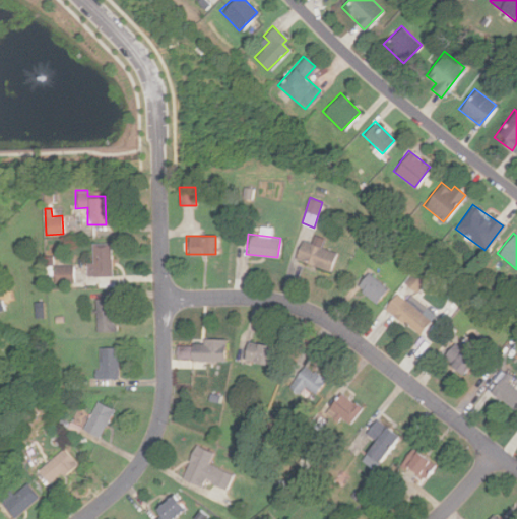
[(294,259),(329,271),(336,252),(300,240),(294,259)]
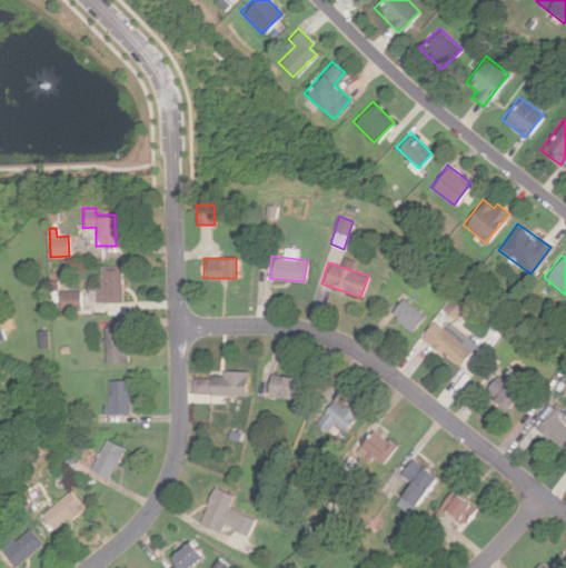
[(98,266),(98,301),(120,301),(120,266),(98,266)]
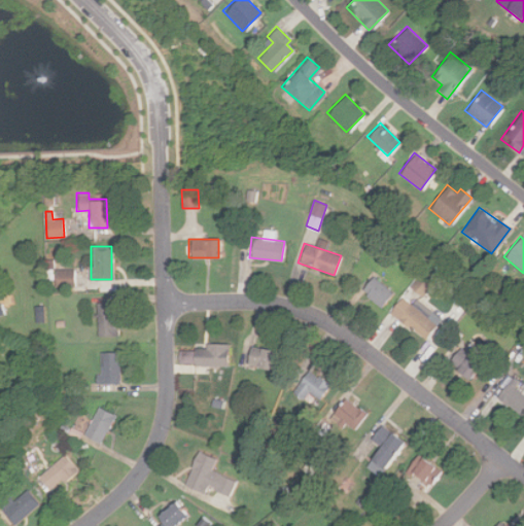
[(71,285),(71,269),(55,269),(55,285),(71,285)]
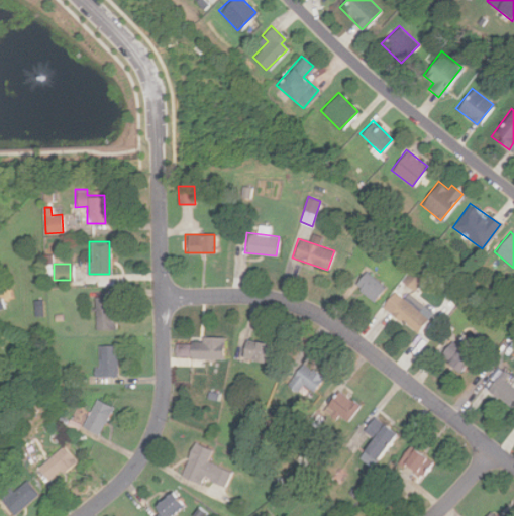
[(401,282),(414,290),(423,278),(410,269),(401,282)]
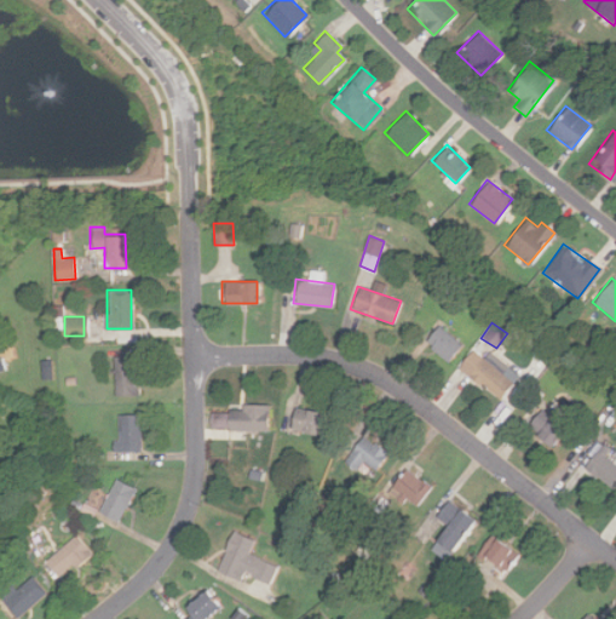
[(445,361),(460,344),(437,324),(422,340),(445,361)]
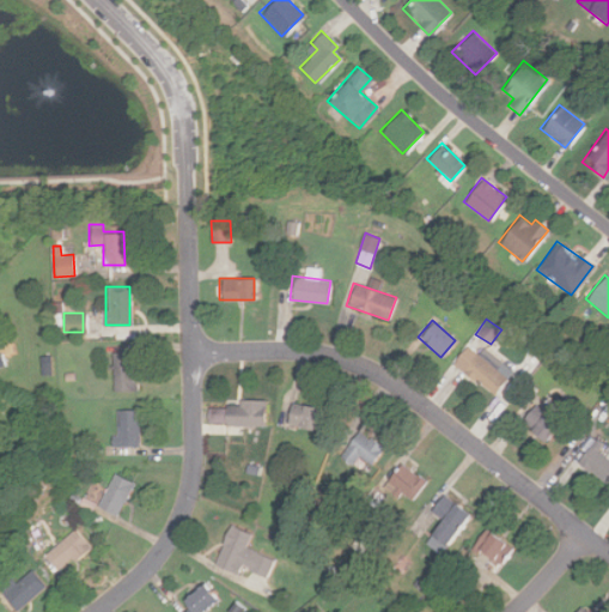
[(515,370),(495,394),(454,363),(467,345),(477,355),(483,346),(515,370)]
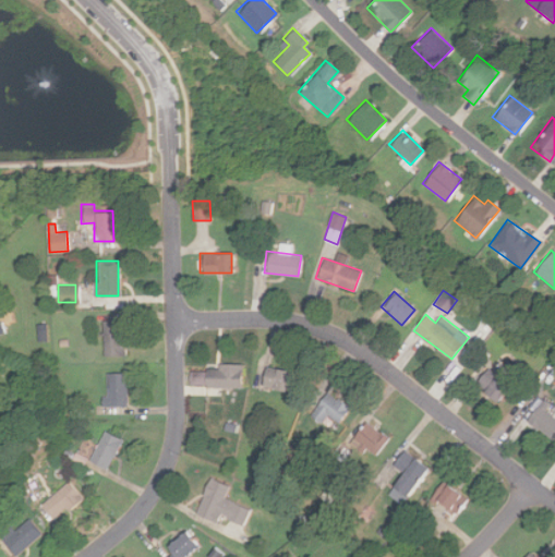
[(121,355),(121,319),(100,319),(100,355),(121,355)]
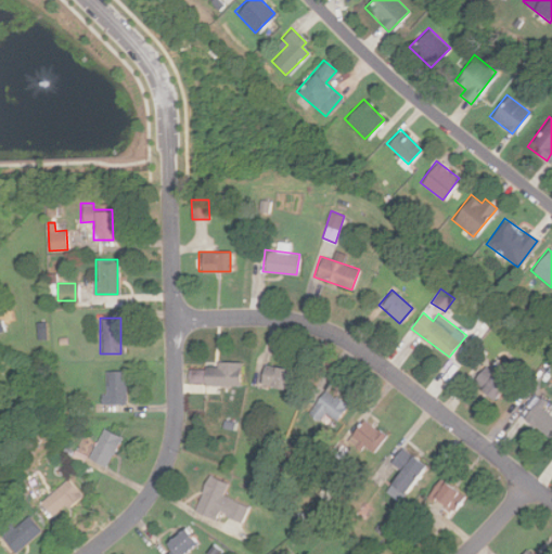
[(238,385),(239,362),(214,361),(214,368),(187,368),(187,384),(238,385)]
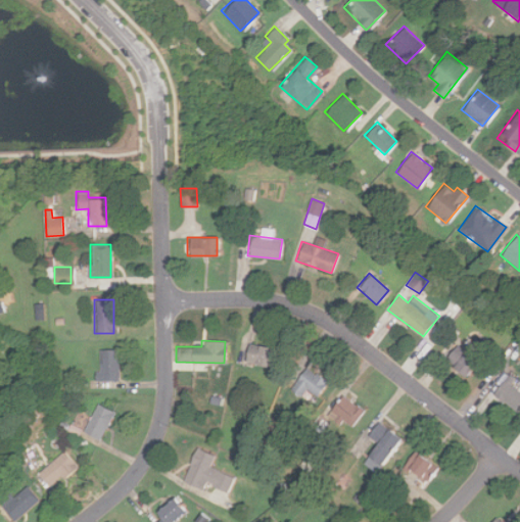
[(243,362),(270,368),(274,348),(247,342),(243,362)]
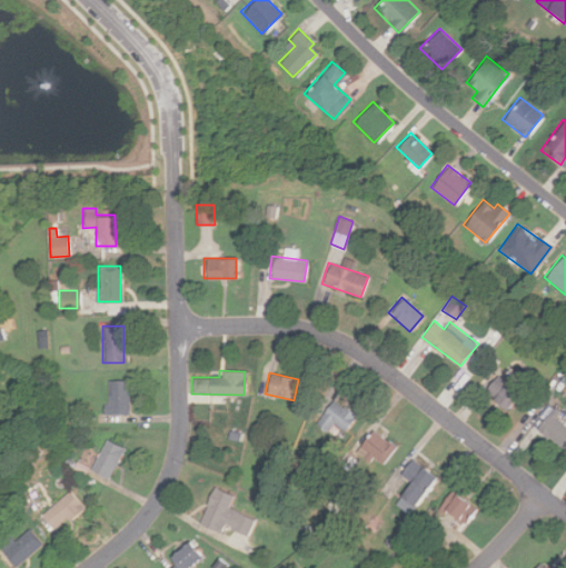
[(482,392),(505,410),(518,392),(495,375),(482,392)]
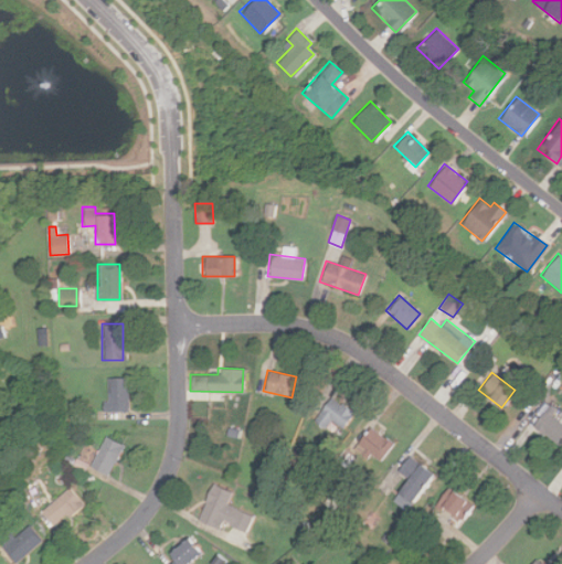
[(126,378),(106,378),(106,411),(126,411),(126,378)]
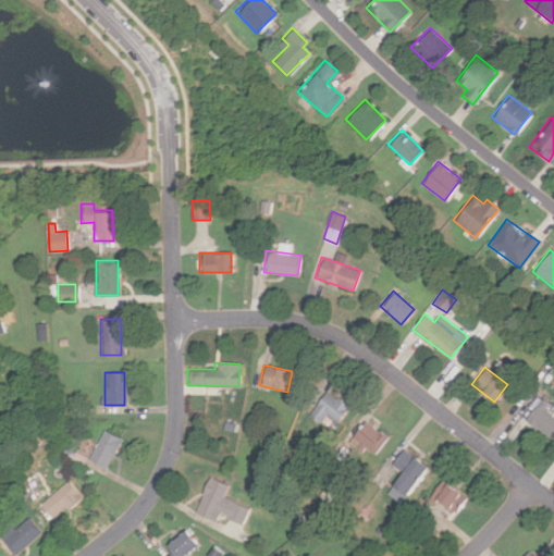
[(309,412),(333,428),(348,406),(324,391),(309,412)]
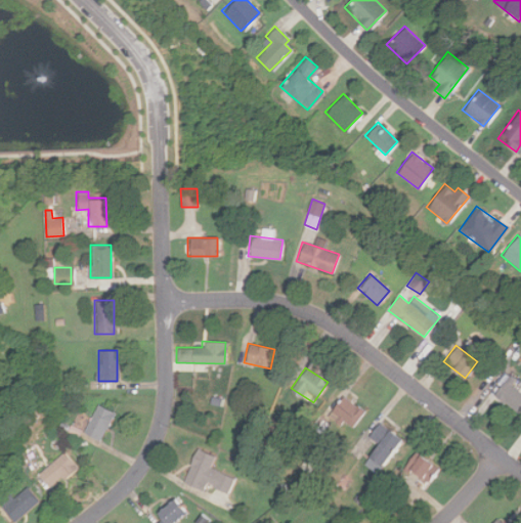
[(511,373),(494,395),(518,412),(520,407),(520,393),(511,386),(516,378),(511,373)]
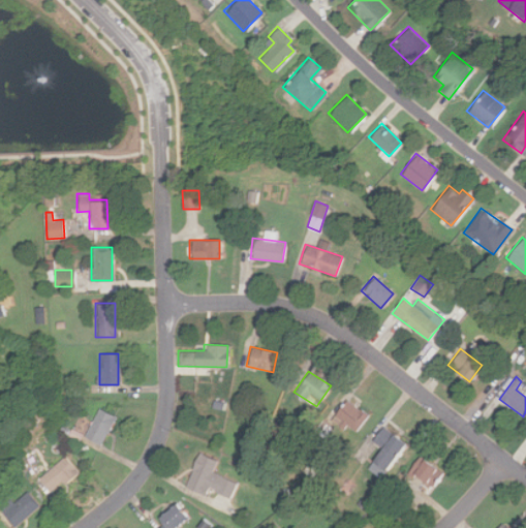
[(332,415),(353,432),(366,415),(344,399),(332,415)]
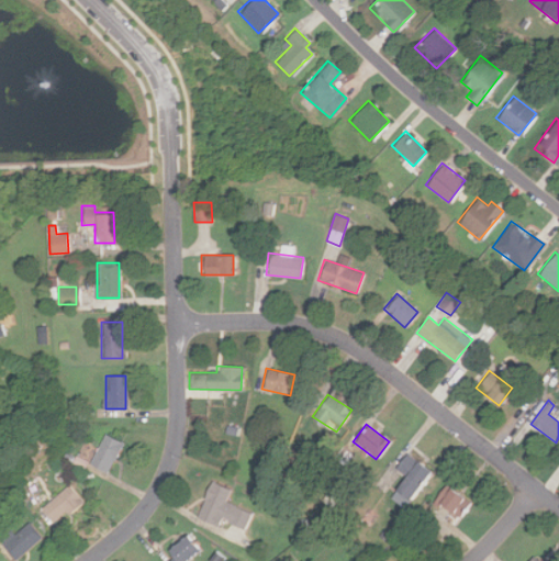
[(107,473),(120,441),(101,434),(88,464),(107,473)]
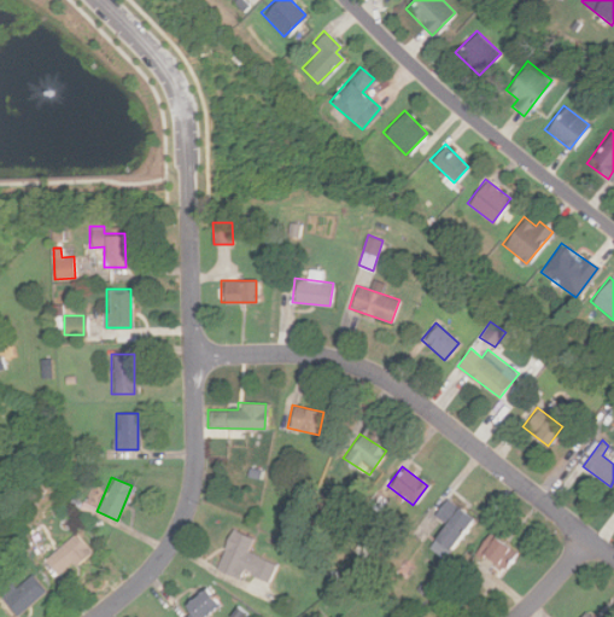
[(472,518),(445,498),(433,514),(445,523),(427,546),(443,558),(472,518)]
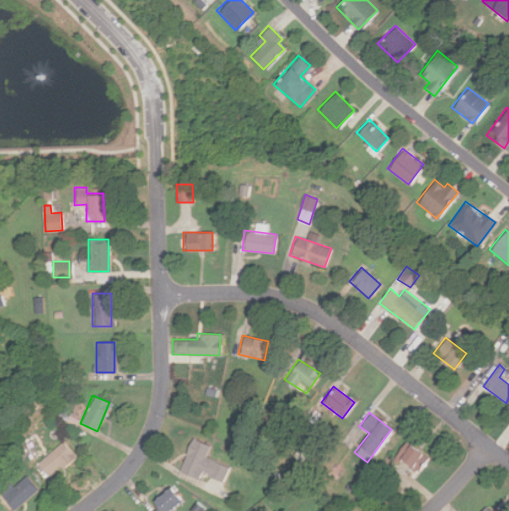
[(208,445),(190,438),(177,471),(197,479),(200,473),(221,481),(227,466),(203,456),(208,445)]
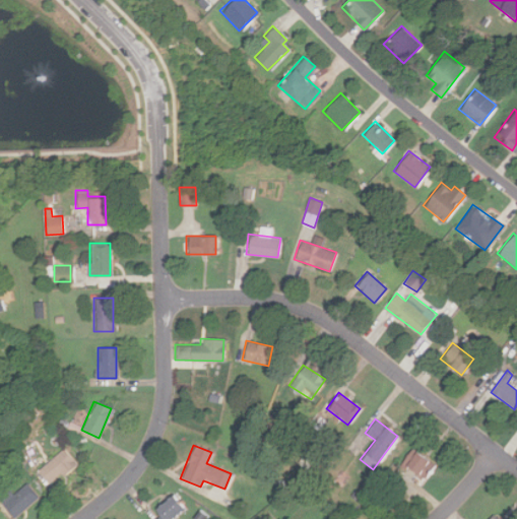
[(400,462),(422,479),(433,465),(411,448),(400,462)]
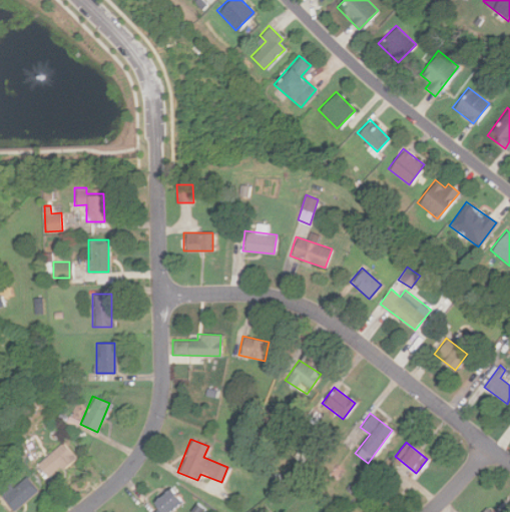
[(36,461),(46,477),(73,459),(62,443),(36,461)]
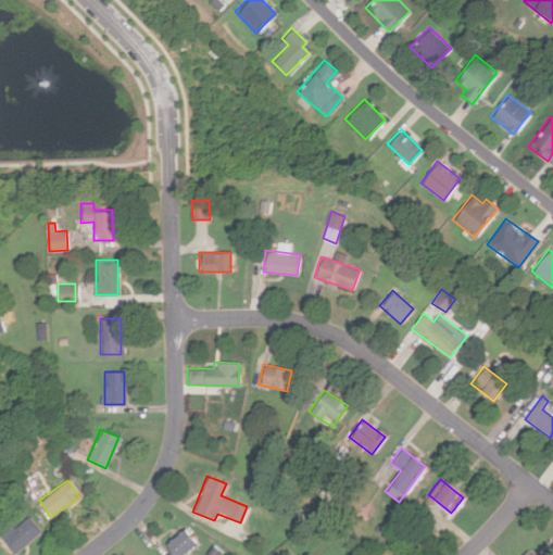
[(39,531),(25,514),(0,533),(0,538),(13,553),(39,531)]
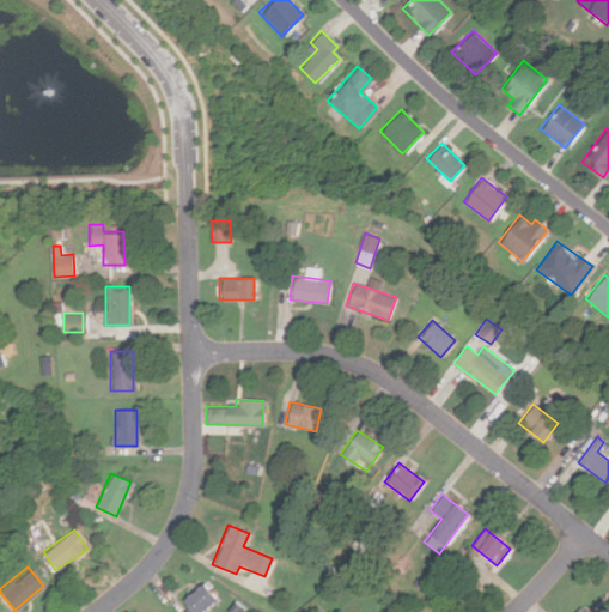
[(206,611),(205,607),(215,603),(207,583),(181,595),(187,611),(183,611),(206,611)]
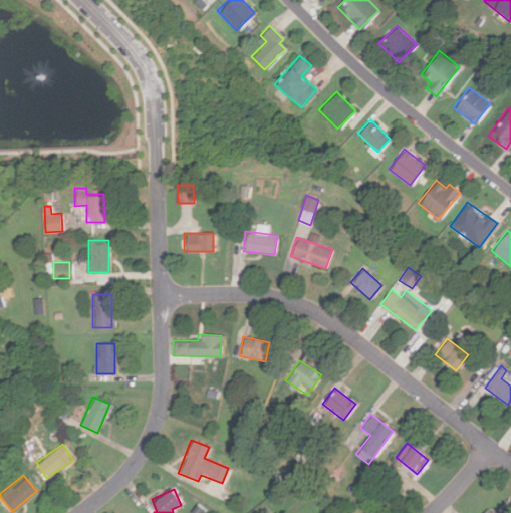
All buildings are outlined.
